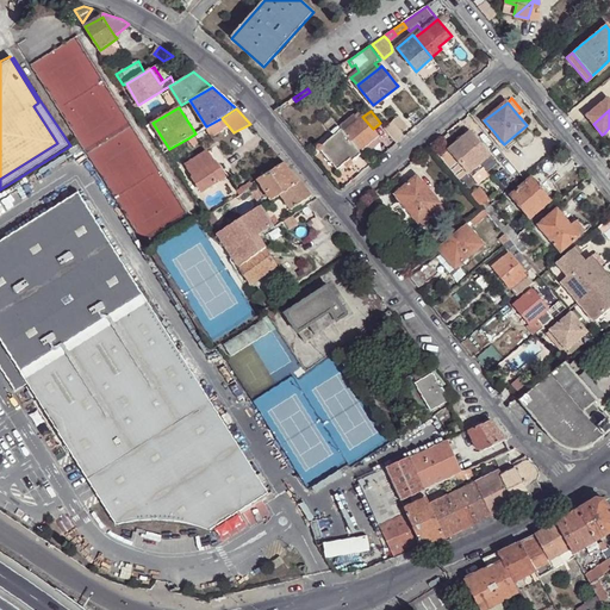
[(378,136),(373,129),(362,117),(359,113),(355,116),(359,120),(344,132),(359,151),(378,136)]
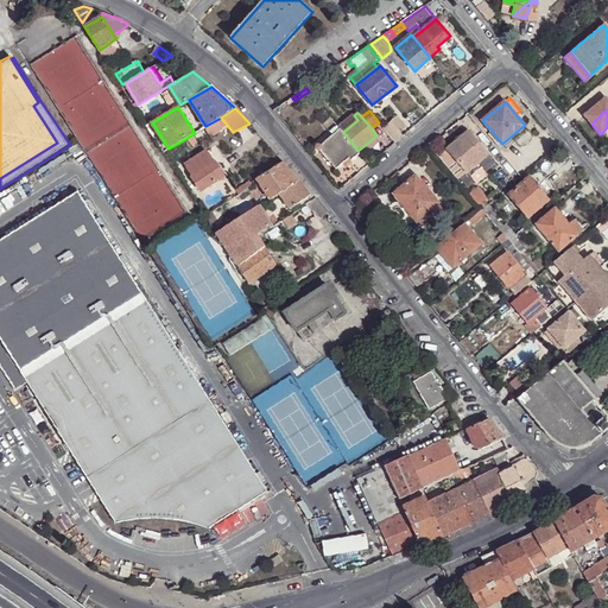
[(340,130),(343,132),(358,120),(354,115),(339,127),(340,130)]
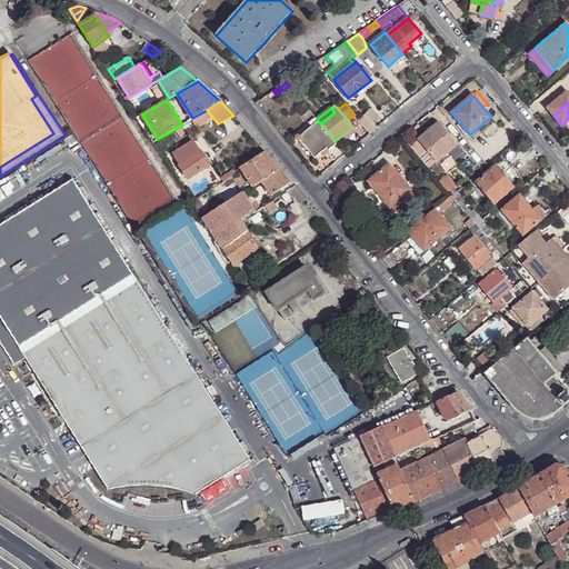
[(370,133),(378,127),(376,125),(380,120),(371,108),(366,113),(358,119),(370,133)]
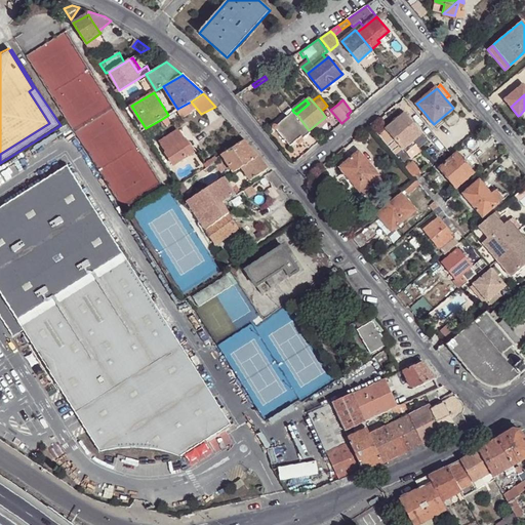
[(285,114),(291,109),(286,102),(279,108),(285,114)]
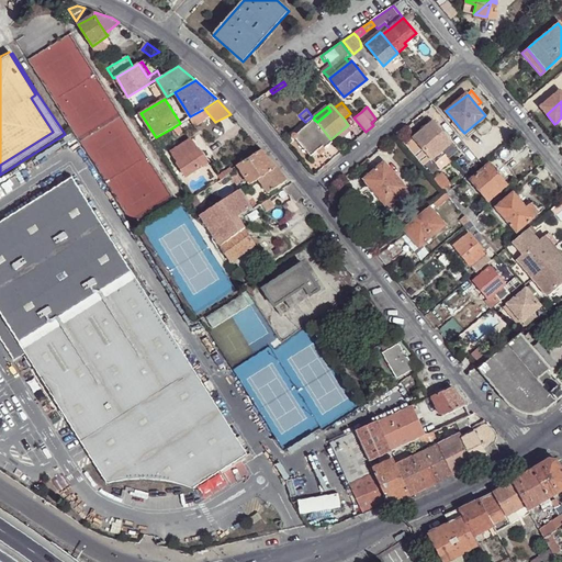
[(189,117),(180,123),(173,127),(178,135),(183,133),(182,131),(193,124),(189,117)]
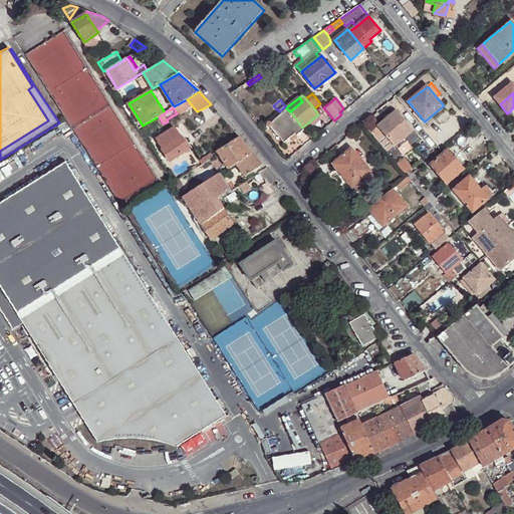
[(297,136),(304,130),(302,127),(290,111),(287,109),(281,114),(271,122),(271,124),(270,126),(284,143),(295,134),(297,136)]
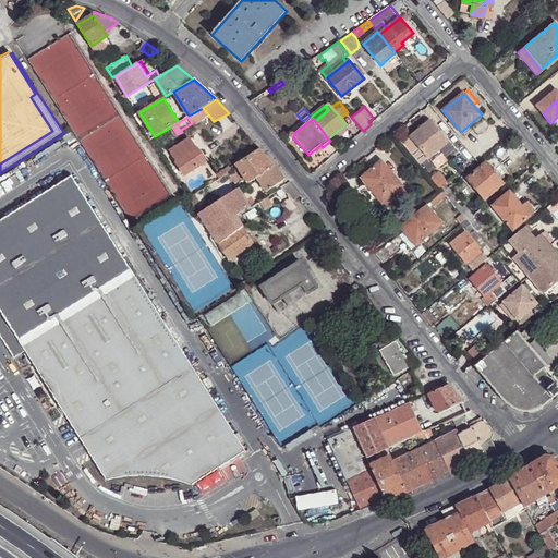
[(458,129),(451,120),(448,123),(456,131),(458,129)]
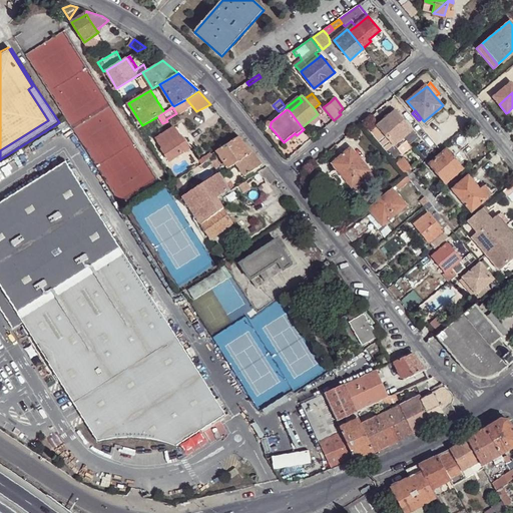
[(410,144),(418,138),(395,111),(378,126),(403,155),(412,147),(410,144)]
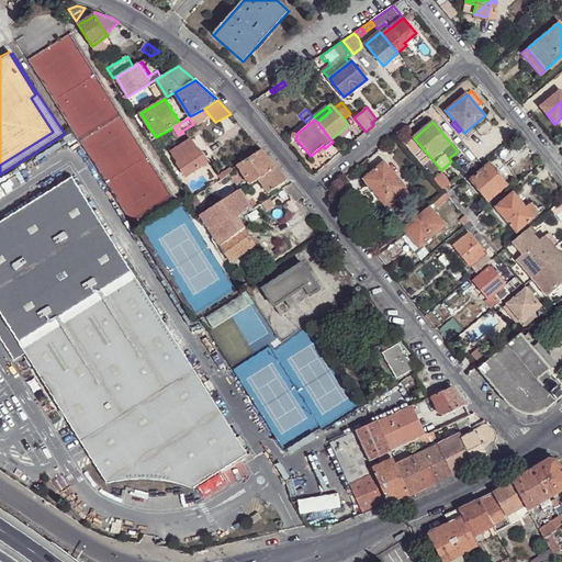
[(205,164),(209,163),(205,158),(208,155),(205,153),(202,153),(199,148),(197,149),(191,139),(173,150),(179,161),(178,163),(187,176),(202,166),(205,164)]
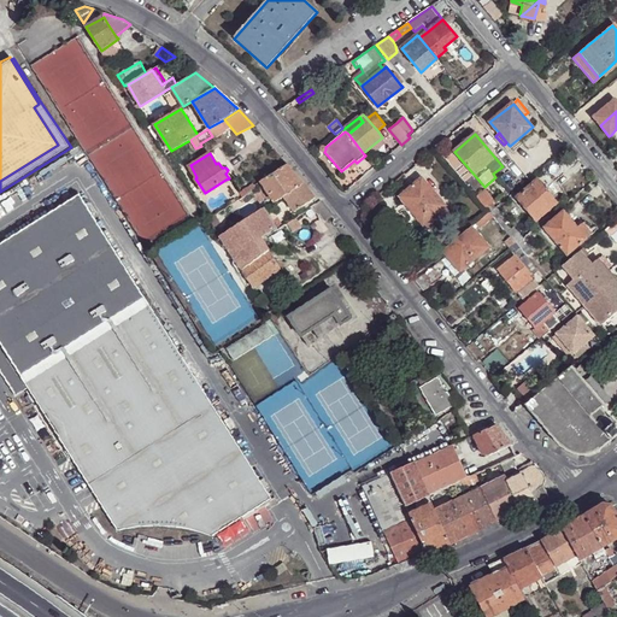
[(365,174),(375,166),(365,156),(357,163),(365,174)]
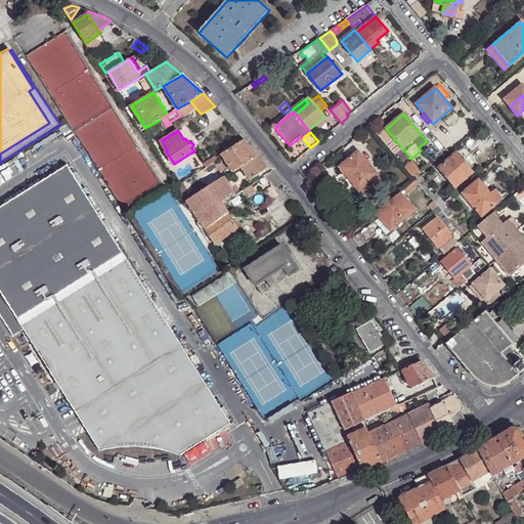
[(257,156),(245,140),(222,154),(232,171),(242,165),(257,156)]
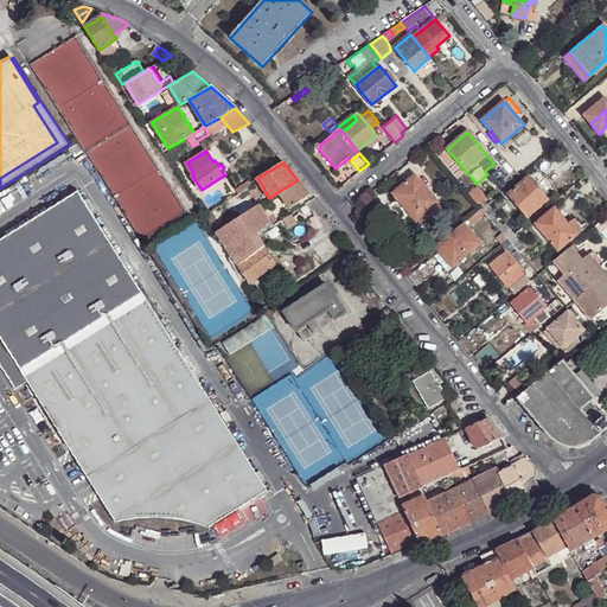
[(421,227),(443,209),(415,176),(394,193),(421,227)]
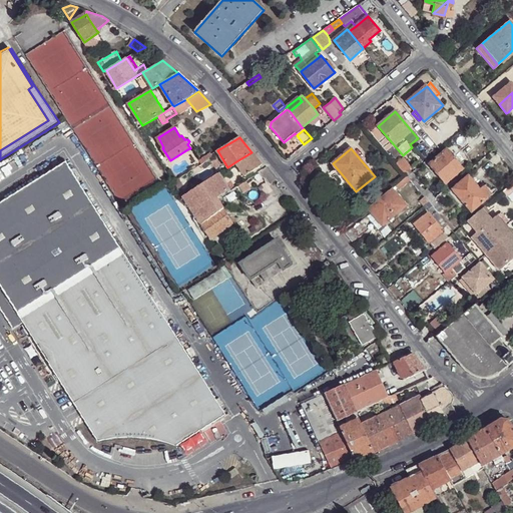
[(445,183),(463,169),(459,163),(460,162),(454,155),(452,156),(447,150),(430,164),(445,183)]
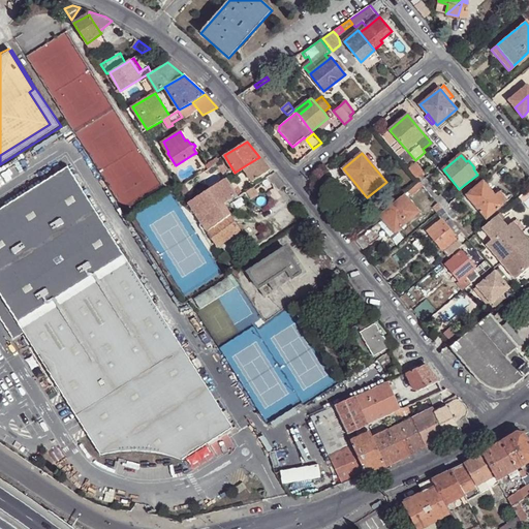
[(270,170),(259,157),(244,166),(252,181),(270,170)]
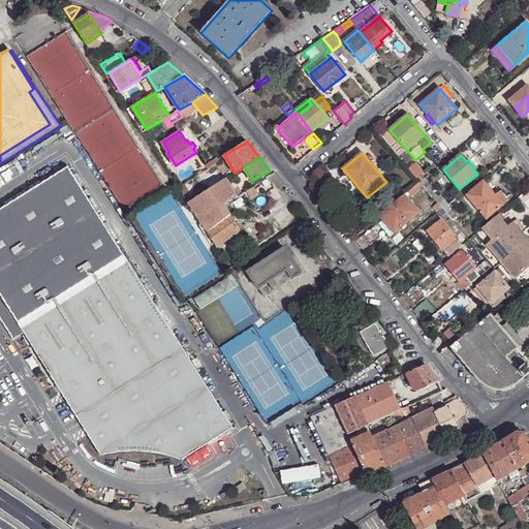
[(413,164),(408,168),(419,182),(425,178),(413,164)]
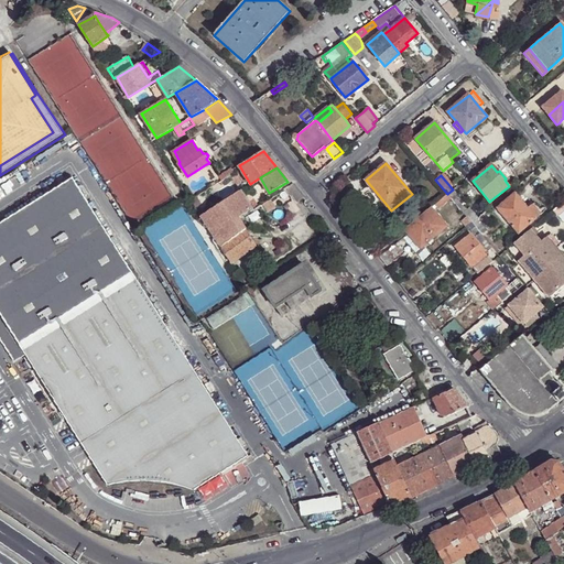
[(71,179),(0,223),(0,321),(2,321),(26,356),(107,486),(108,485),(118,484),(128,481),(138,481),(148,481),(158,483),(167,484),(177,486),(187,488),(193,490),(247,456),(71,179)]
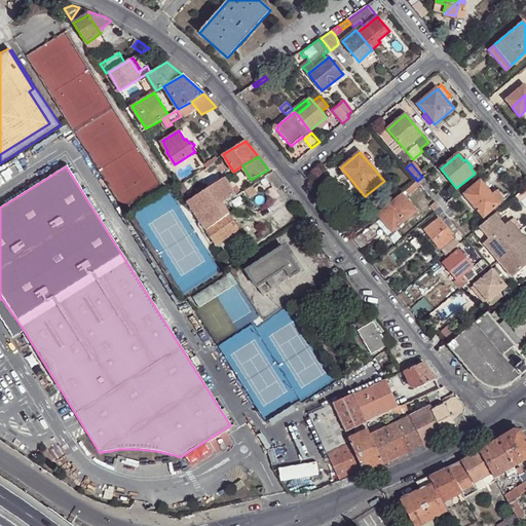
[(286,185),(274,176),(268,181),(278,192),(286,185)]
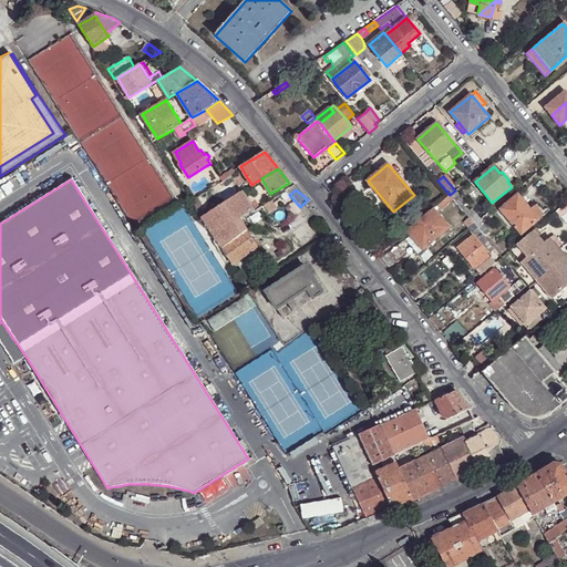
[(244,191),(202,217),(232,264),(257,245),(240,217),(254,208),(249,202),(244,191)]
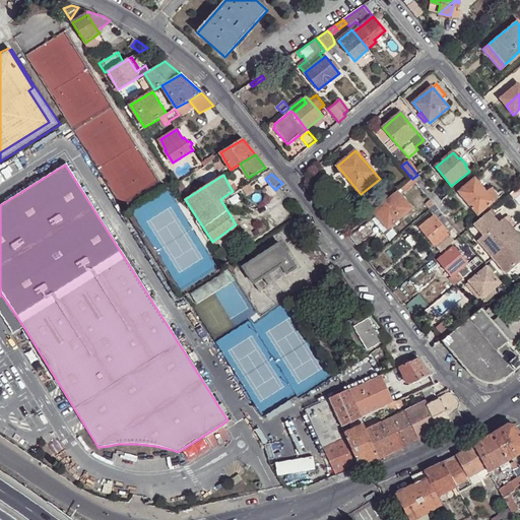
[(415,182),(412,179),(400,189),(403,193),(415,182)]
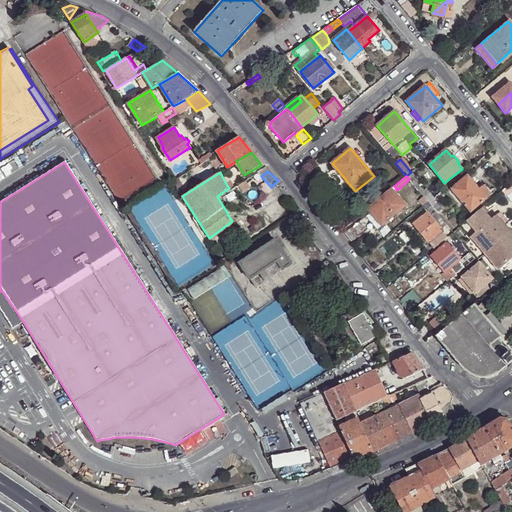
[(486,198),(479,190),(468,176),(452,189),(470,211),(486,198)]
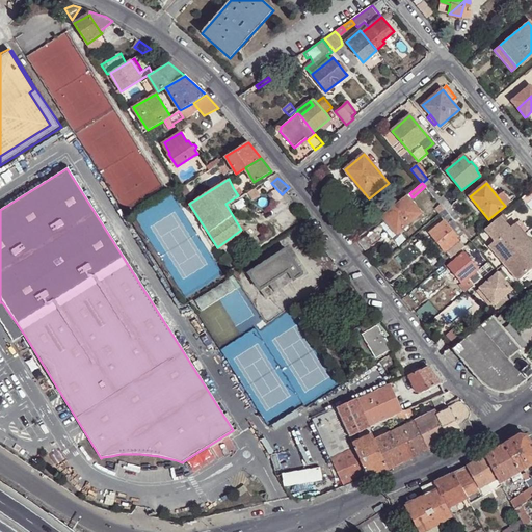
[(239,186),(234,189),(238,195),(239,196),(243,193),(239,186)]
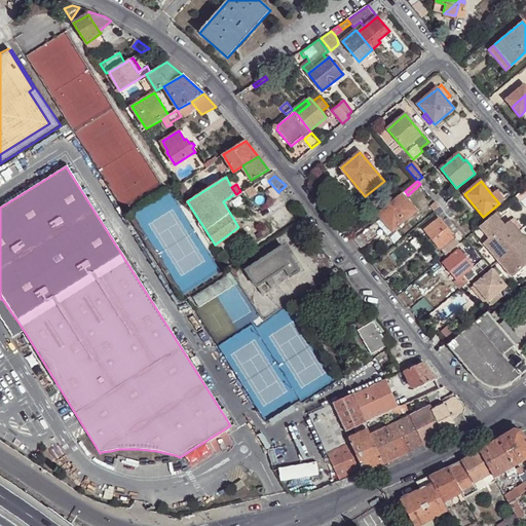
[(255,185),(248,189),(251,195),(259,191),(255,185)]
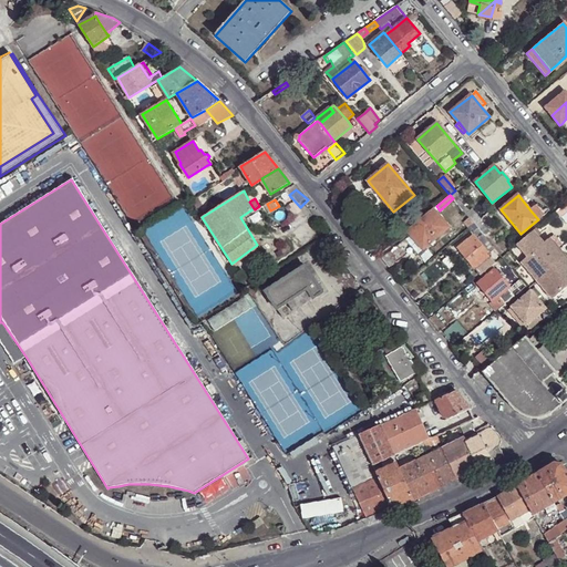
[(459,199),(456,202),(466,214),(468,212),(459,199)]
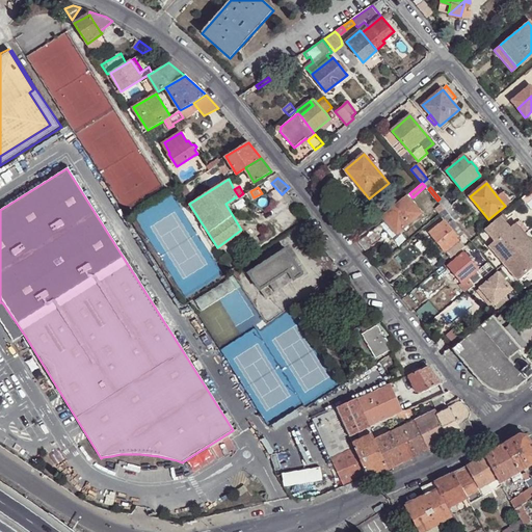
[(377,206),(384,214),(402,200),(395,191),(377,206)]
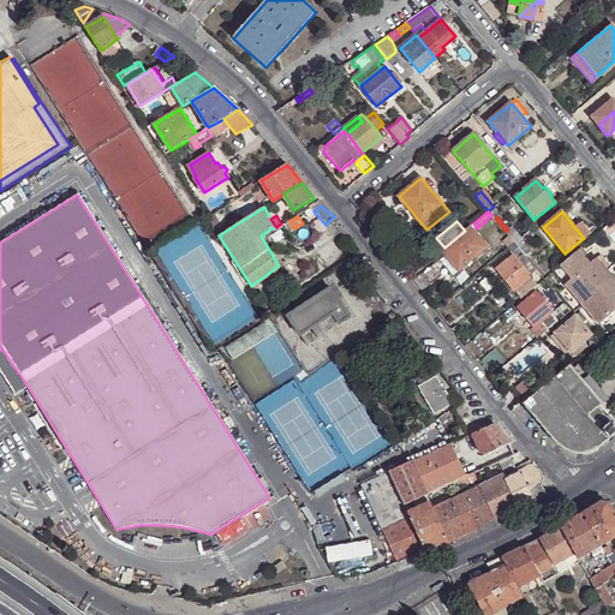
[(580,224),(575,228),(584,238),(589,234),(580,224)]
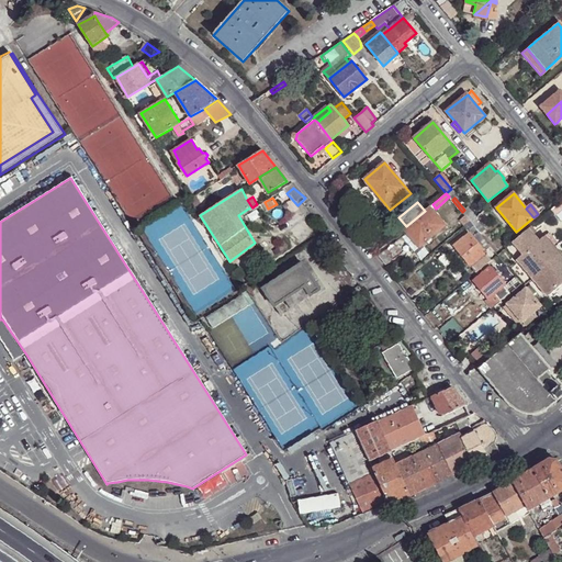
[(406,226),(403,228),(406,233),(418,246),(419,247),(445,225),(429,206),(425,211),(406,226)]
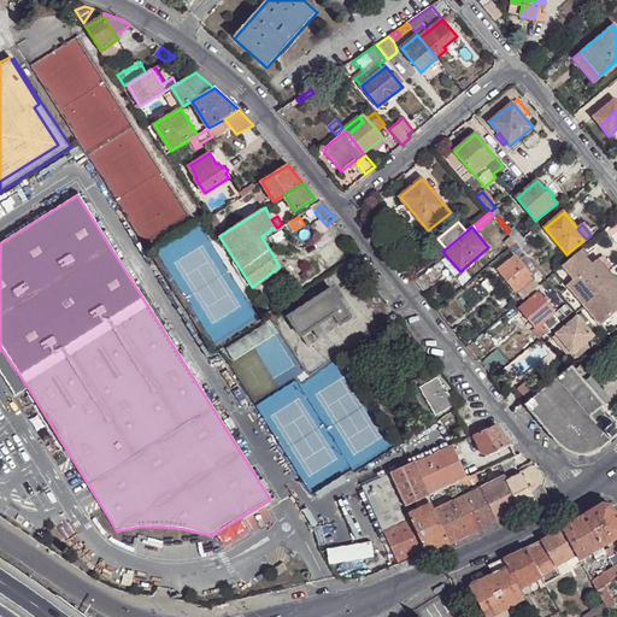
[(510,230),(507,233),(510,238),(515,244),(517,245),(522,240),(523,239),(513,228),(510,230)]
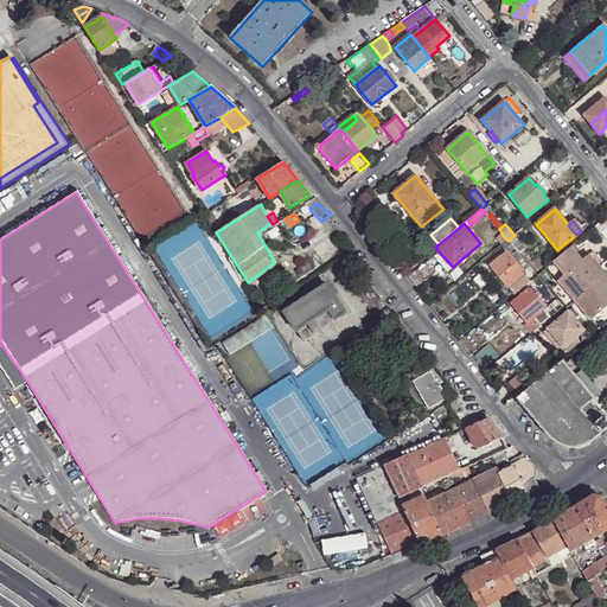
[(506,240),(502,234),(493,241),(498,246),(506,240)]
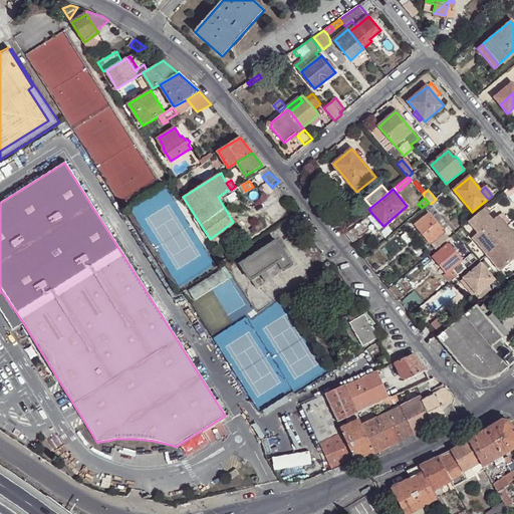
[(435,200),(431,204),(433,207),(439,214),(444,210),(435,200)]
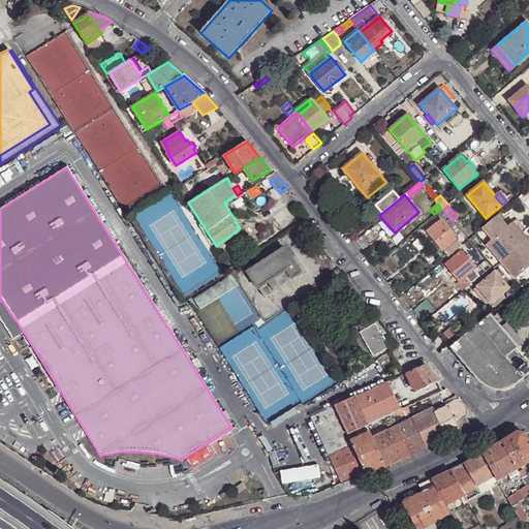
[(452,220),(445,213),(444,214),(442,216),(456,232),(459,228),(452,220)]
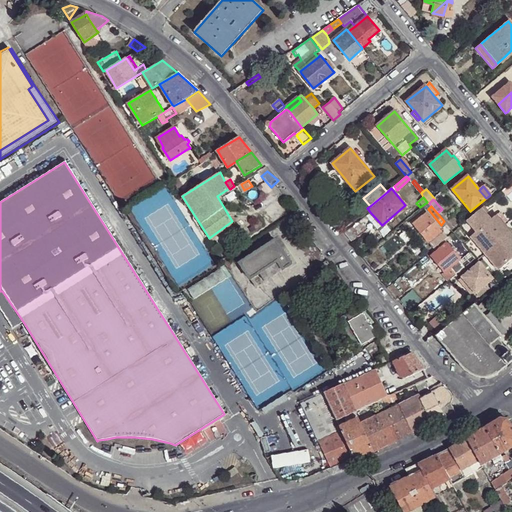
[(481,208),(467,220),(476,231),(490,219),(481,208)]
